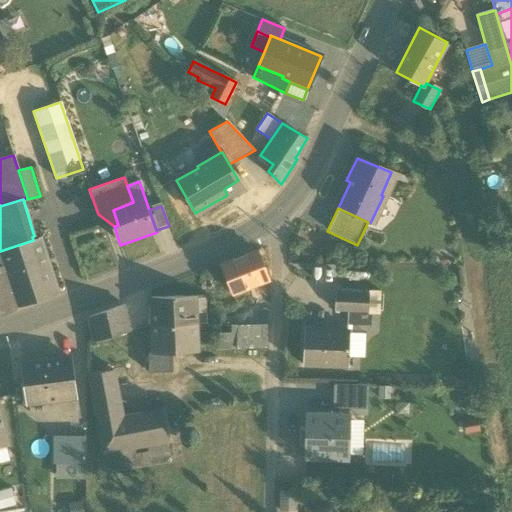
[(0,251),(19,308),(58,295),(40,238),(33,240),(0,251)]
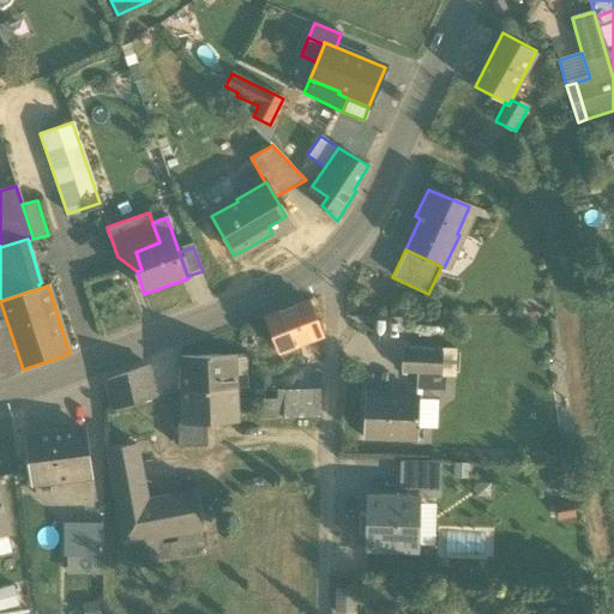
[(274,344),(276,351),(318,337),(306,304),(265,318),(274,344)]
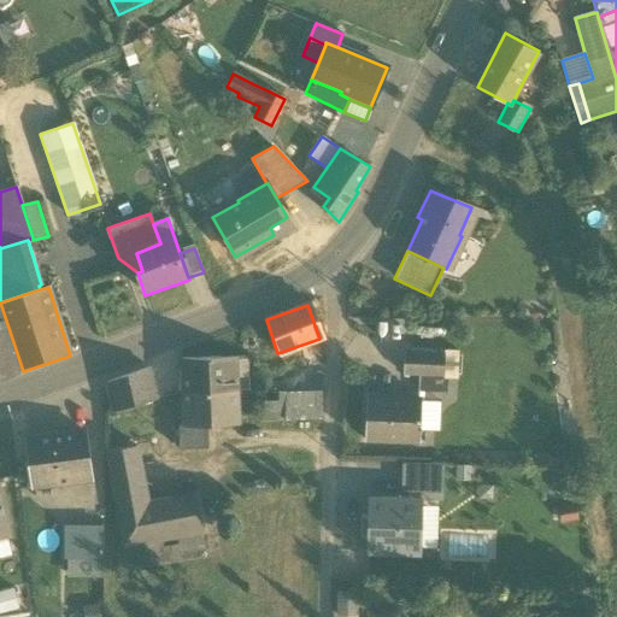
[(0,380),(19,374),(0,311),(0,380)]
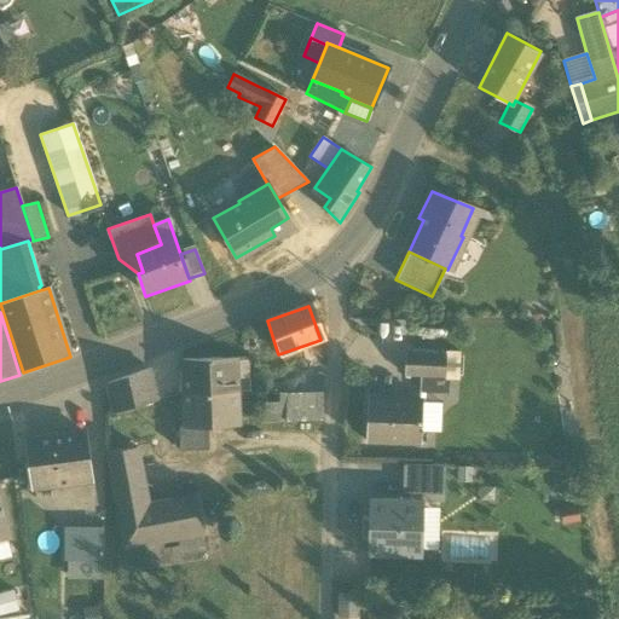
[(319,351),(320,340),(278,354),(276,347),(249,358),(250,375),(319,351)]
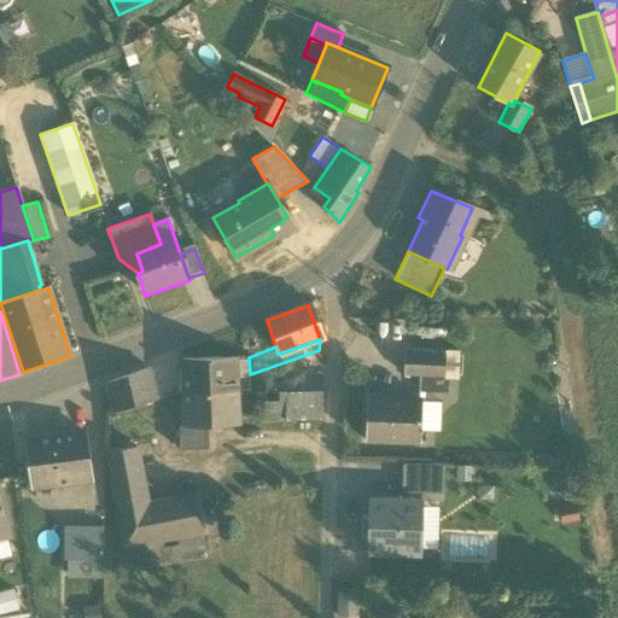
[(444,368),(448,368),(447,379),(459,379),(460,350),(445,349),(445,355),(444,368)]
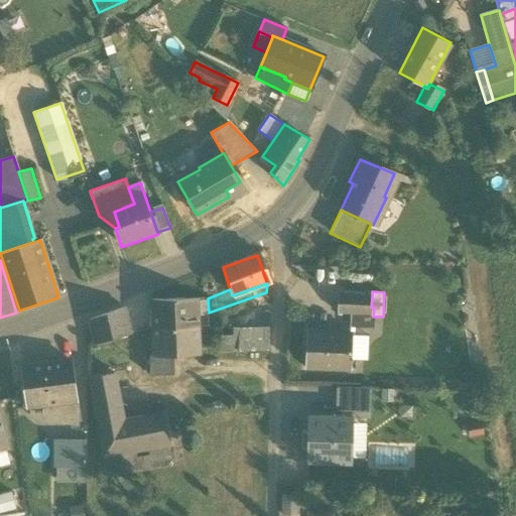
[(338,312),(351,313),(371,314),(371,307),(372,296),(339,294),(338,312)]
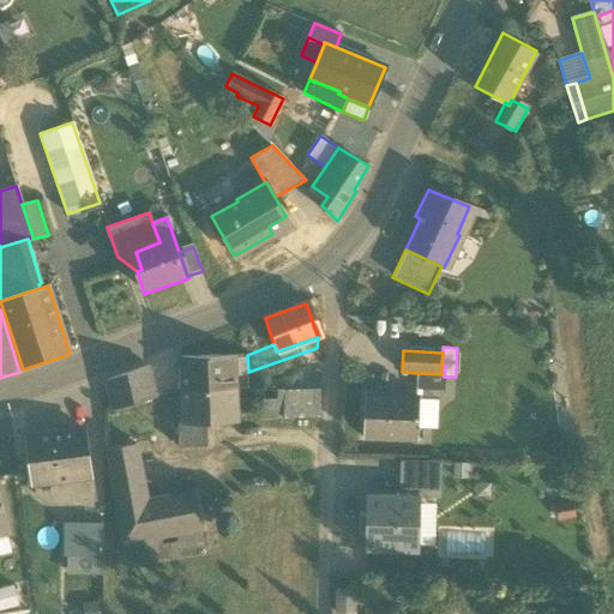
[(181,360),(182,392),(236,390),(234,377),(240,377),(239,362),(233,363),(233,357),(181,360)]
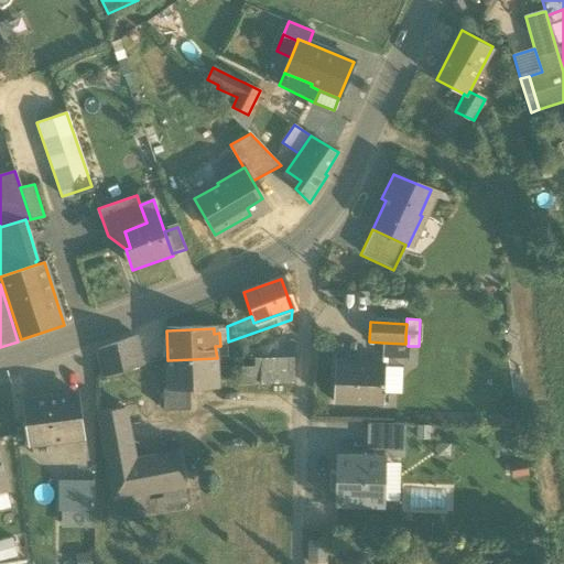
[(96,346),(99,377),(125,370),(144,367),(134,332),(96,346)]
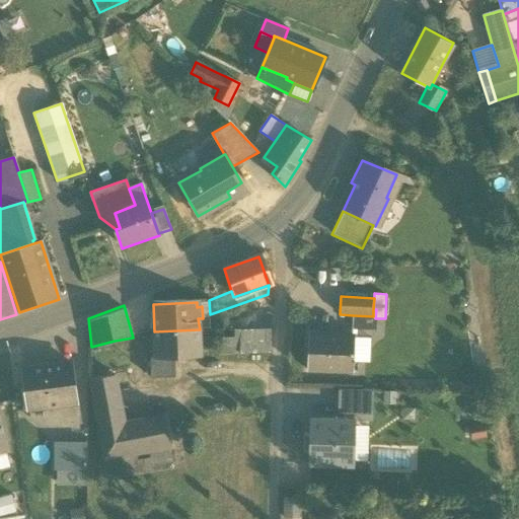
[(376,309),(373,309),(373,316),(353,315),(352,329),(375,330),(375,318),(376,309)]
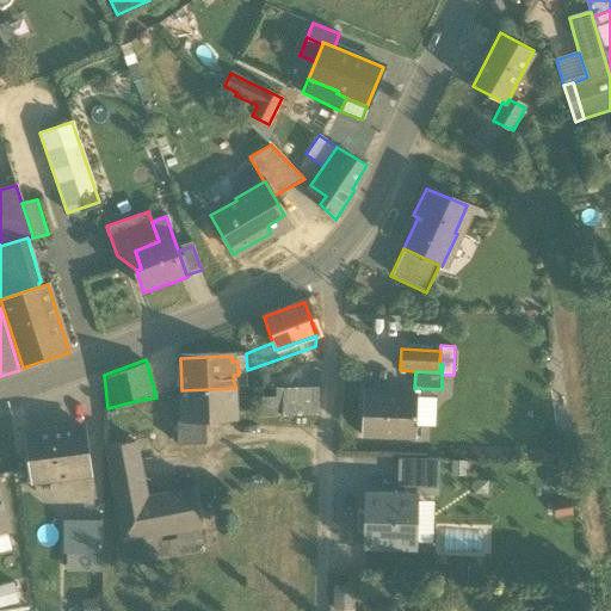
[(181,390),(181,421),(181,423),(205,421),(233,421),(235,388),(181,390)]
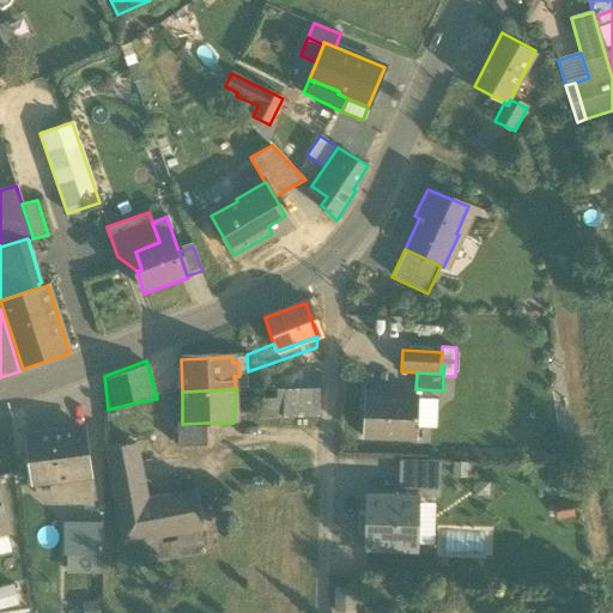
[(302,393),(280,393),(280,399),(281,418),(319,417),(319,393),(302,393)]
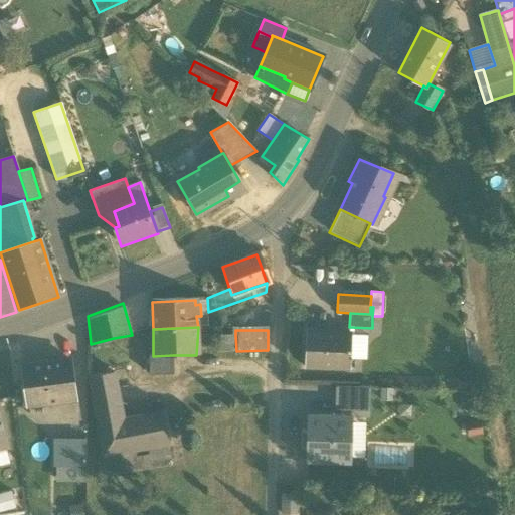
[(305,368),(350,369),(350,359),(351,335),(351,333),(306,331),(305,368)]
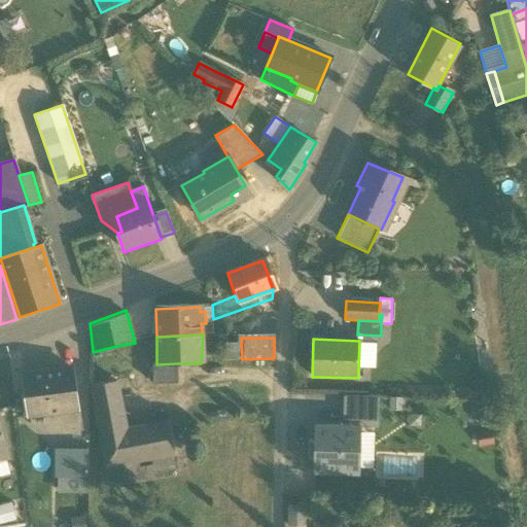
[(223,359),(242,359),(241,343),(222,343),(223,359)]
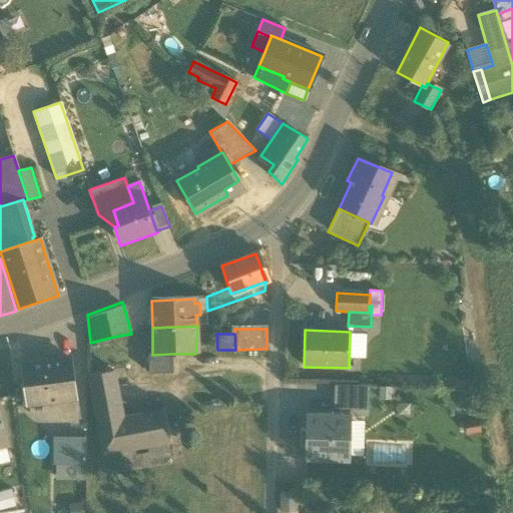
[(366,335),(350,334),(349,358),(365,358),(366,335)]
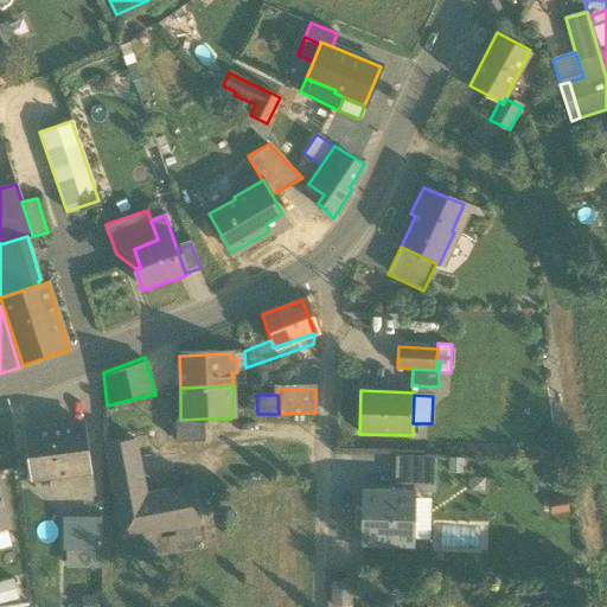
[(205,441),(204,419),(180,420),(180,419),(176,419),(177,442),(205,441)]
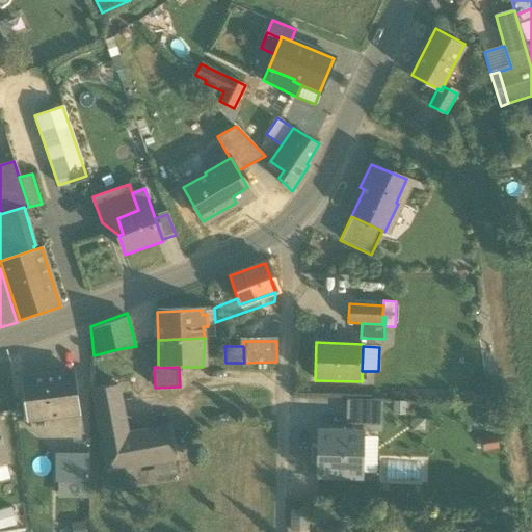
[(24,379),(29,420),(32,419),(32,418),(47,416),(47,418),(76,414),(71,373),(24,379)]
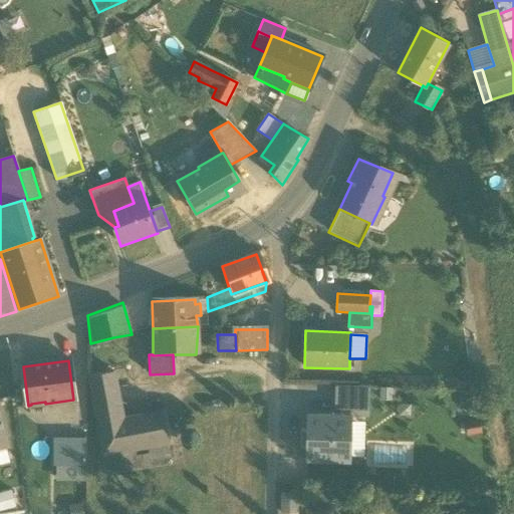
[(88,376),(97,424),(122,419),(113,373),(88,376)]
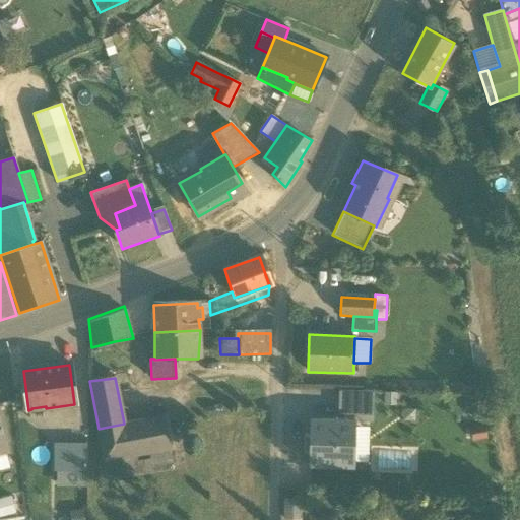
[(338,391),(337,414),(373,415),(374,391),(338,391)]
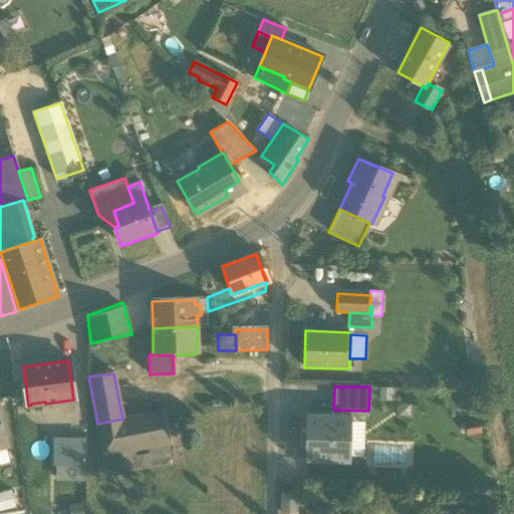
[(167,411),(122,419),(97,424),(103,457),(119,454),(173,444),(167,411)]
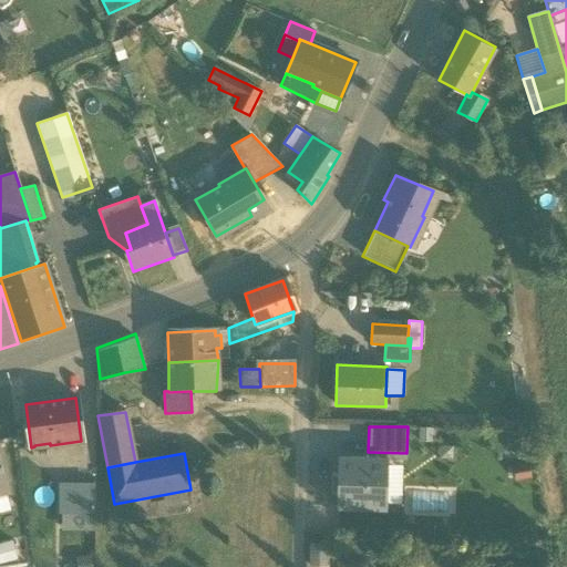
[(338,492),(338,506),(384,507),(385,503),(387,465),(387,461),(368,460),(350,460),(339,460),(339,474),(332,474),(332,492),(338,492)]
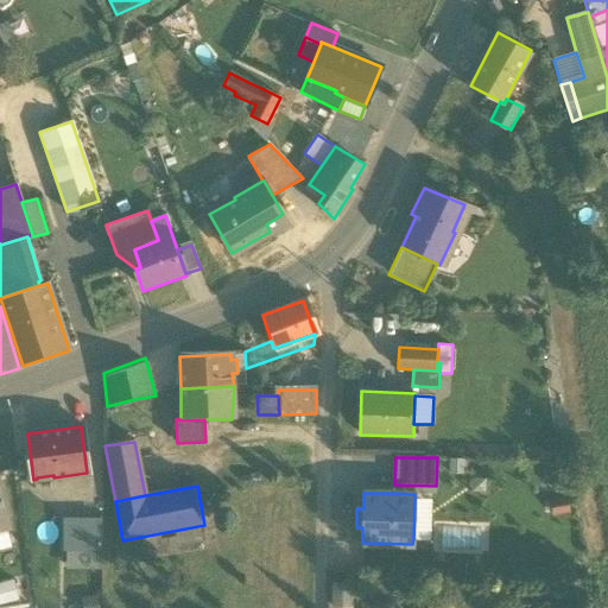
[(551,499),(553,515),(569,513),(568,496),(551,499)]
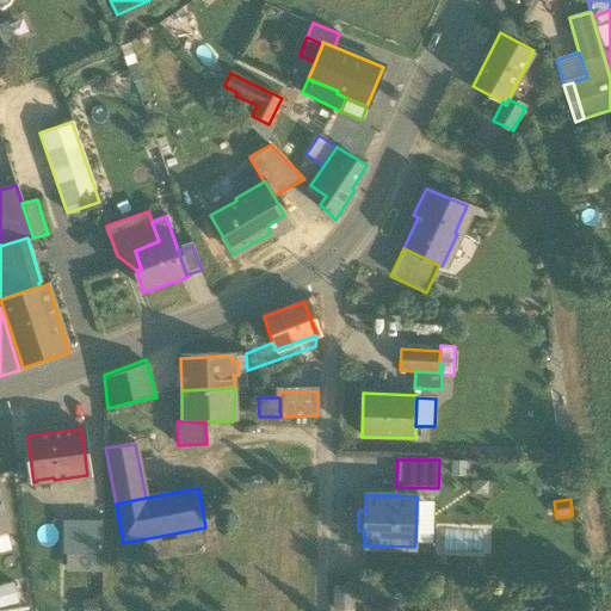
[(417,501),(415,542),(432,542),(433,501),(417,501)]
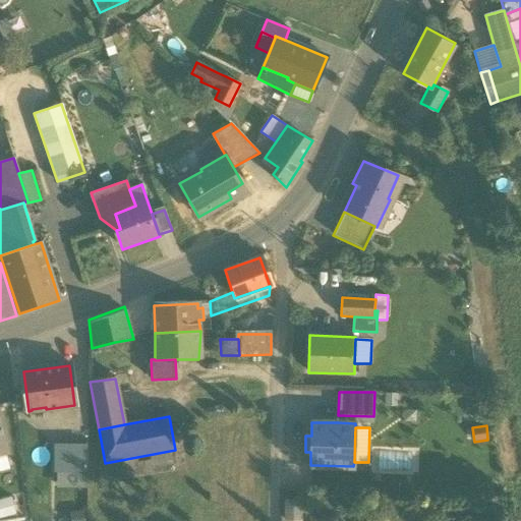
[(57,472),(88,471),(88,468),(88,445),(54,445),(54,472),(57,472)]
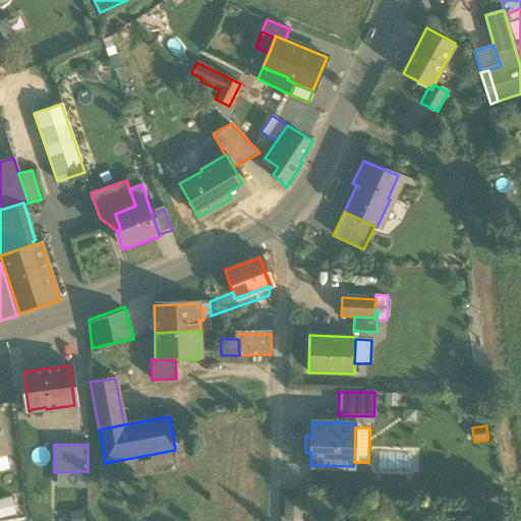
[(179,469),(175,450),(121,460),(124,479),(179,469)]
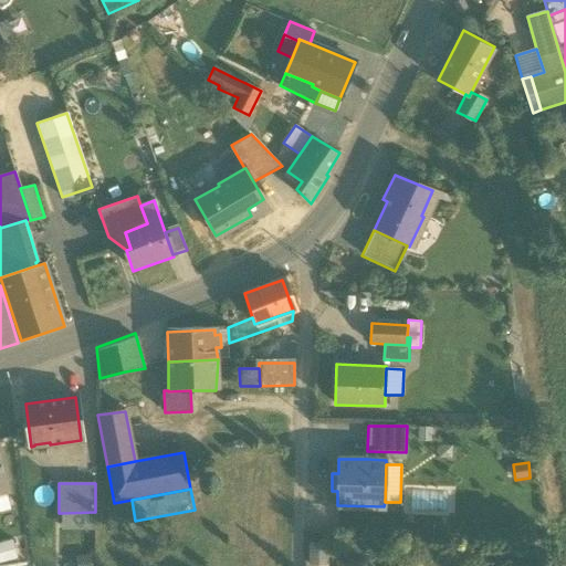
[(95,512),(62,513),(62,528),(95,528),(95,512)]
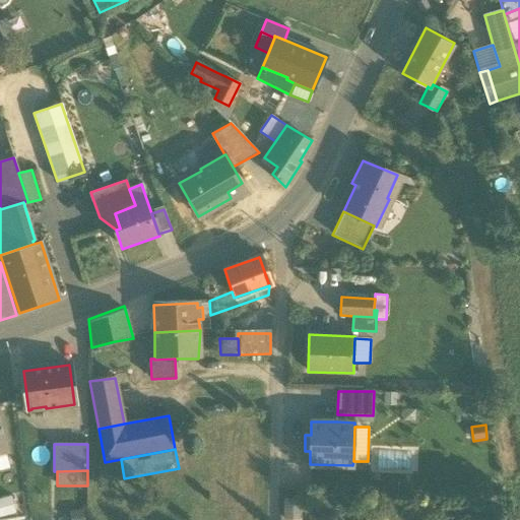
[(11,496),(0,499),(0,517),(16,514),(11,496)]
